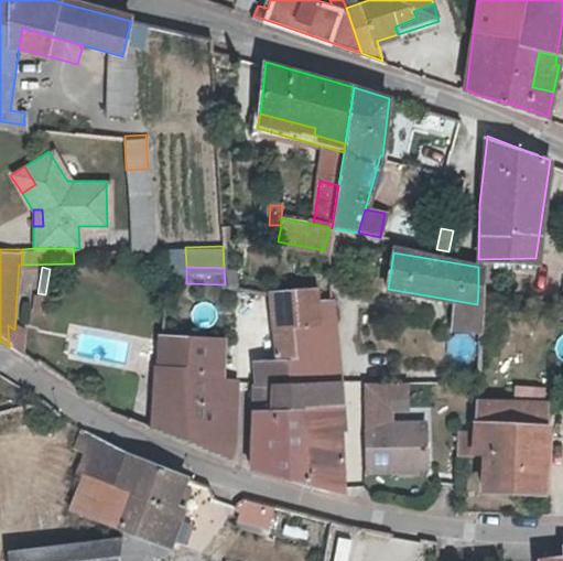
[(268,384),(296,381),(293,347),(292,337),(322,335),(320,320),(318,306),(317,291),(263,290),(268,308),(279,306),(282,326),(271,326),(278,357),(255,359),(255,385),(268,384)]
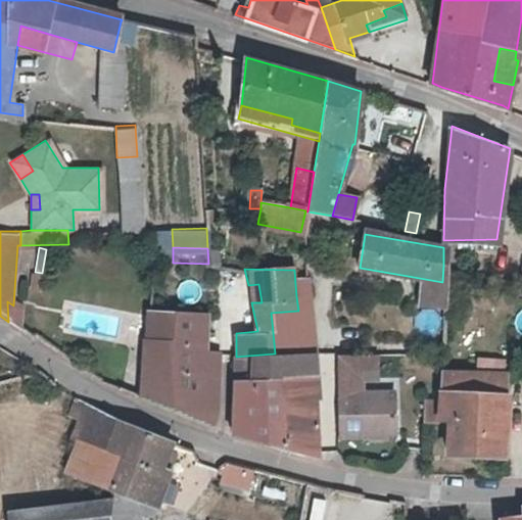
[(31,285),(41,287),(42,273),(35,272),(33,272),(31,285)]
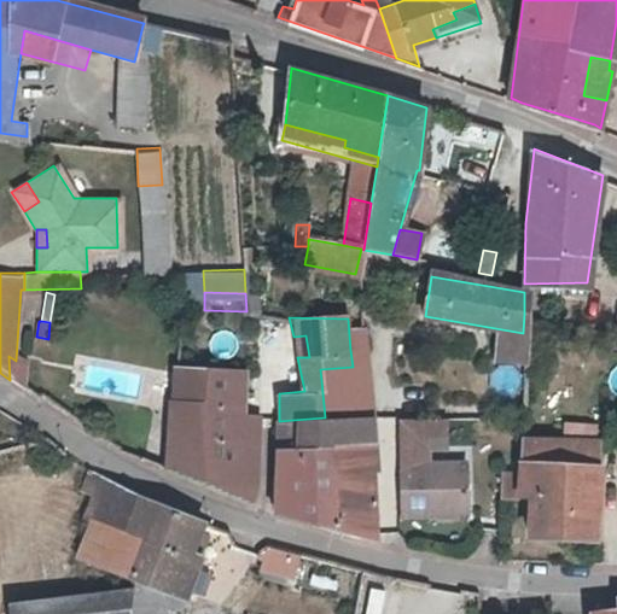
[(523,333),(475,325),(471,352),(523,362),(523,352),(523,333)]
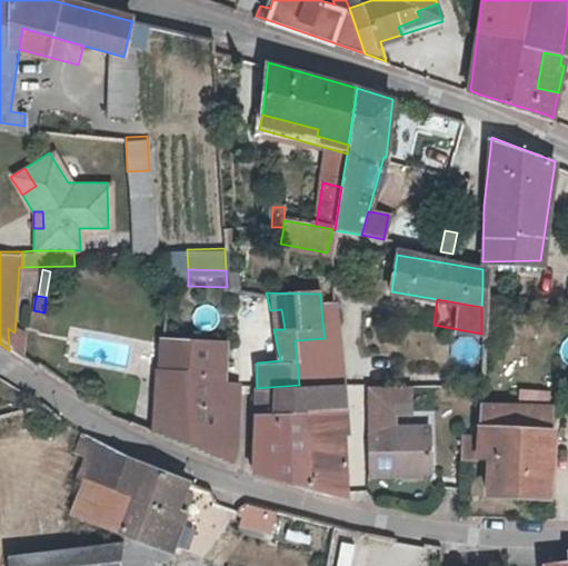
[(322,323),(325,338),(338,336),(335,308),(321,309),(322,323)]
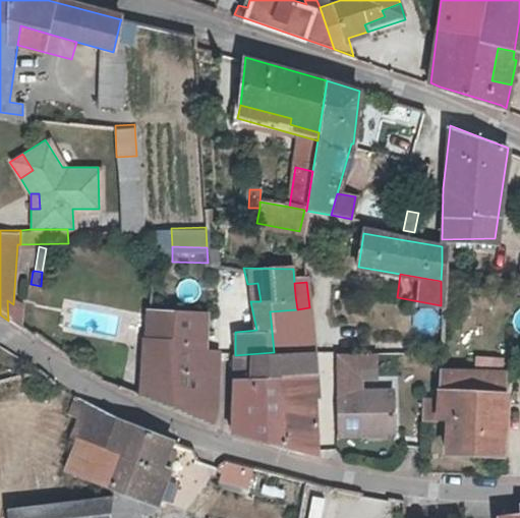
[(257,283),(247,284),(250,301),(261,301),(257,283)]
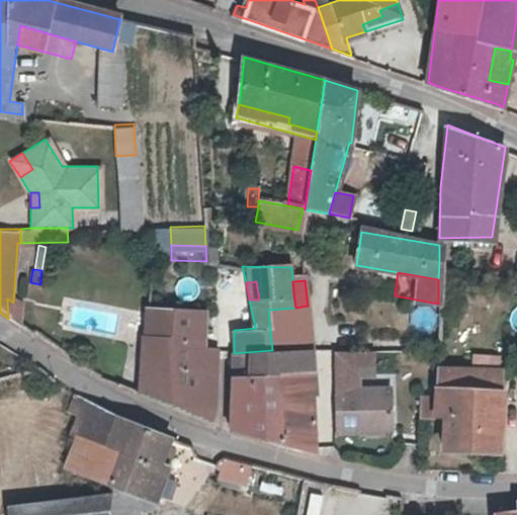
[(13,303),(7,298),(8,319),(20,327),(21,307),(13,303)]
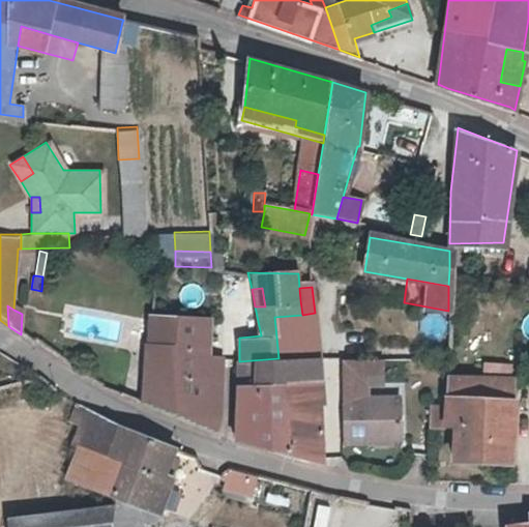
[(175,344),(176,315),(152,313),(150,342),(175,344)]
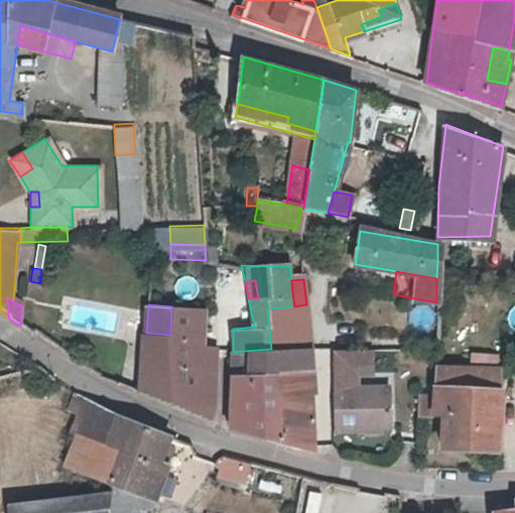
[(298,347),(310,346),(306,304),(294,306),(298,347)]
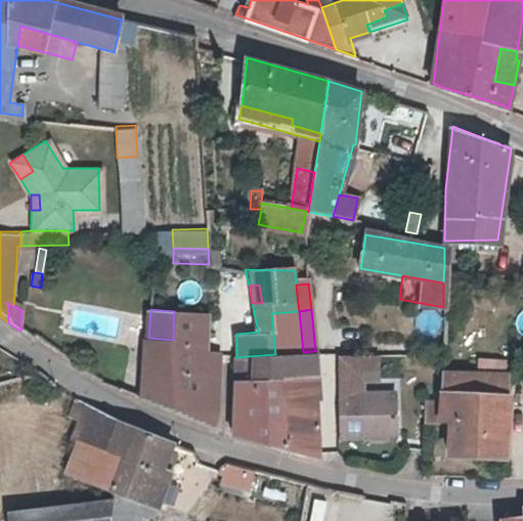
[(205,376),(204,359),(204,354),(204,313),(174,311),(173,340),(183,339),(182,374),(205,376)]
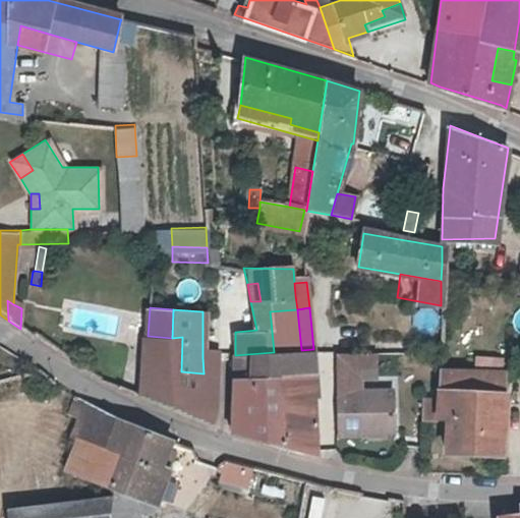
[(274,352),(301,350),(297,309),(270,311),(271,321),(274,352)]
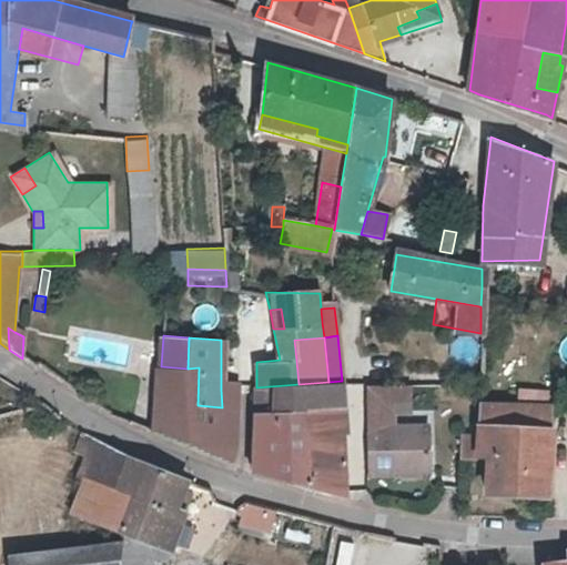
[(234,443),(235,409),(222,407),(198,405),(199,367),(188,369),(161,366),(157,365),(153,402),(157,403),(155,432),(181,443),(206,454),(206,433),(222,434),(223,440),(234,443)]
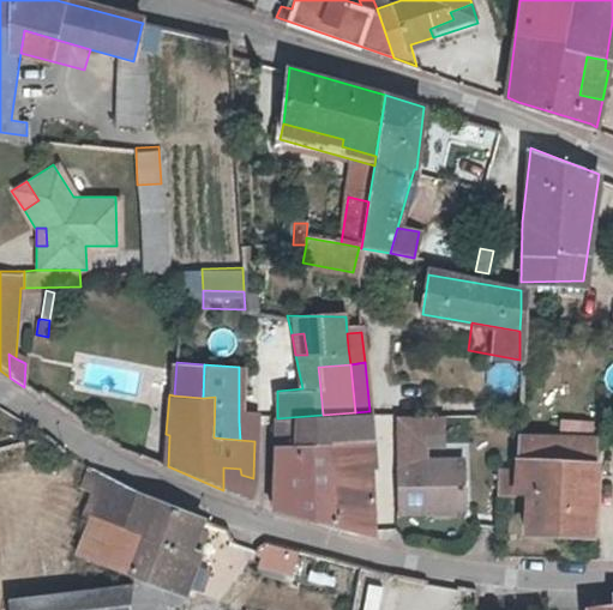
[(359,436),(371,435),(370,411),(355,412),(323,415),(292,417),(293,442),(332,440),(332,467),(360,467),(359,436)]
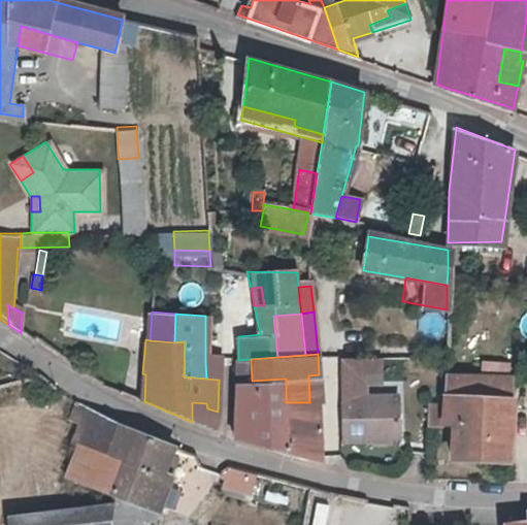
[(362,380),(362,355),(340,354),(336,354),(339,439),(397,437),(395,392),(377,393),(362,393),(362,380)]
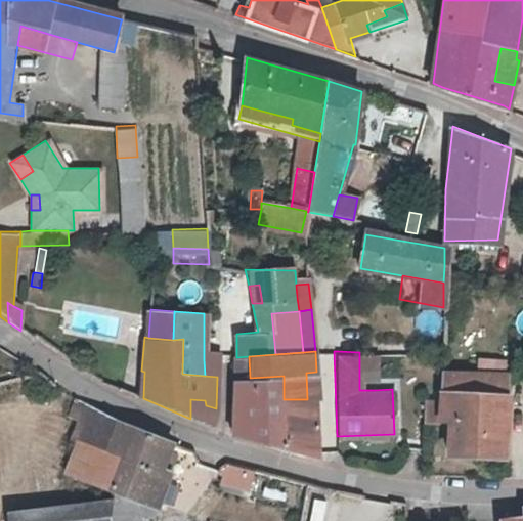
[(375,353),(359,352),(359,377),(375,377),(375,353)]
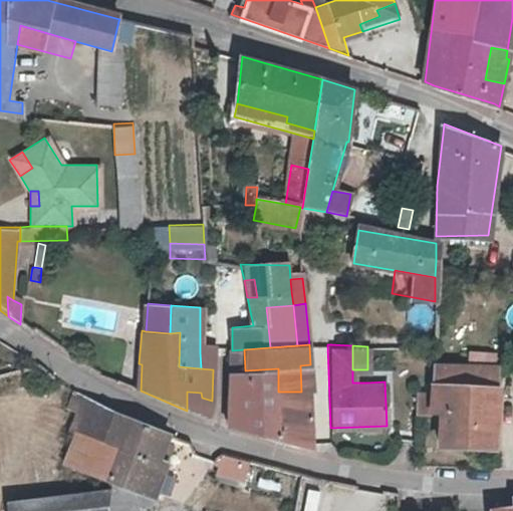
[(279,441),(278,392),(278,368),(245,370),(244,349),(232,350),(229,350),(227,426),(251,433),(279,441)]
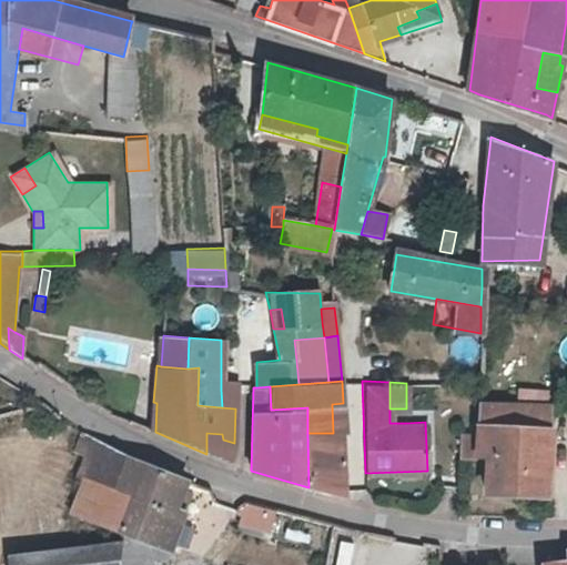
[(343,433),(343,403),(332,404),(333,433),(340,432),(343,433)]
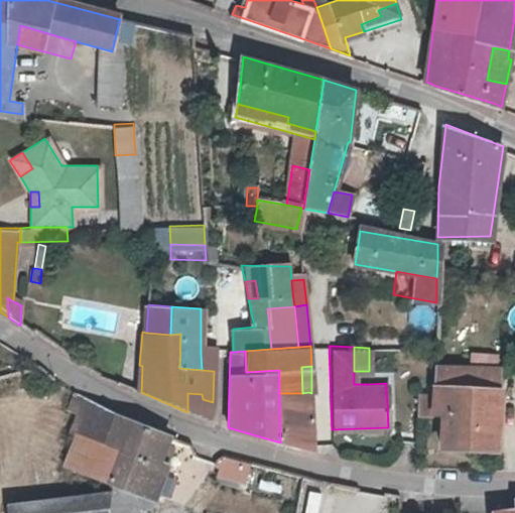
[(433,395),(432,418),(444,418),(439,446),(494,447),(496,399),(496,379),(495,370),(434,368),(433,383),(433,395)]
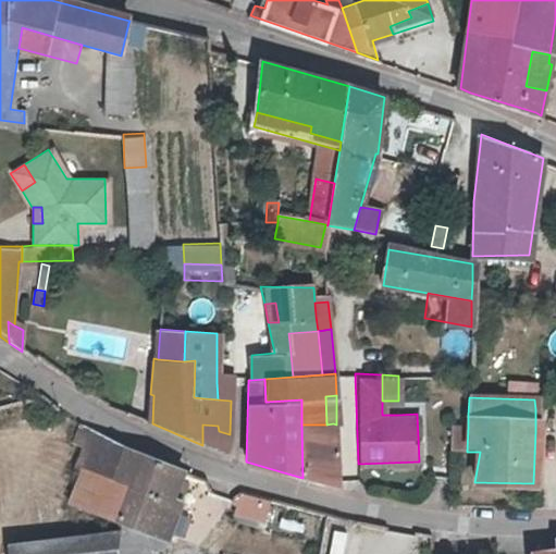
[(109,478),(125,445),(111,436),(98,429),(82,422),(72,442),(93,452),(70,502),(115,520),(130,489),(109,478)]
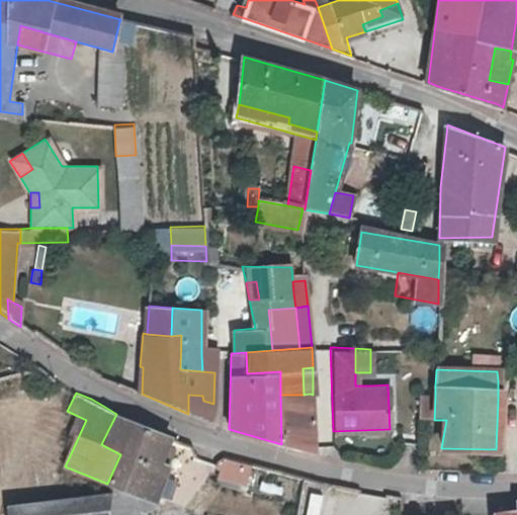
[(304,395),(280,395),(281,444),(313,450),(310,394),(304,395)]
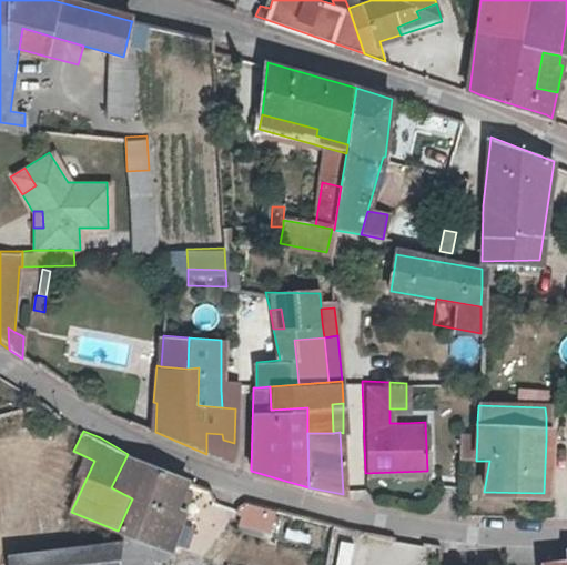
[(228,462),(234,443),(223,440),(222,434),(206,433),(206,454),(228,462)]
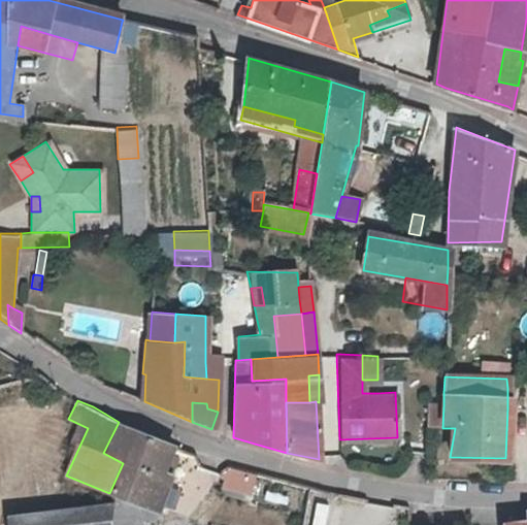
[(430,427),(442,428),(443,404),(430,404),(430,427)]
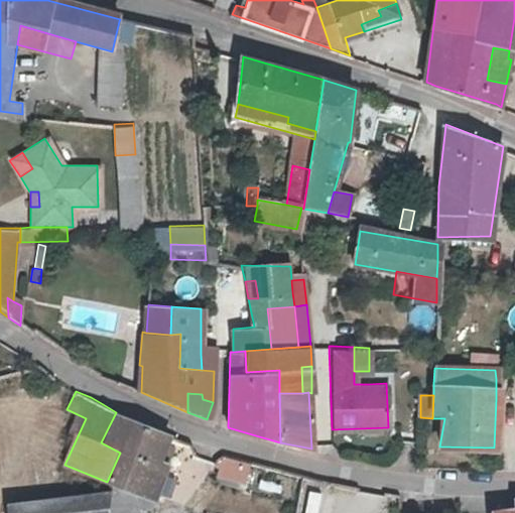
[(120,453),(107,482),(149,500),(178,436),(116,412),(101,442),(120,453)]
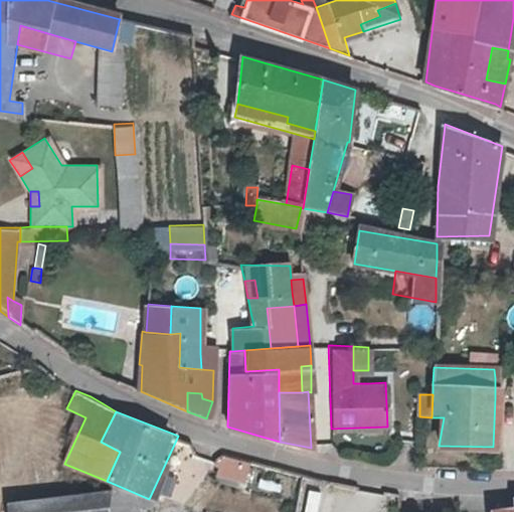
[(306,487),(301,511),(314,511),(318,488),(306,487)]
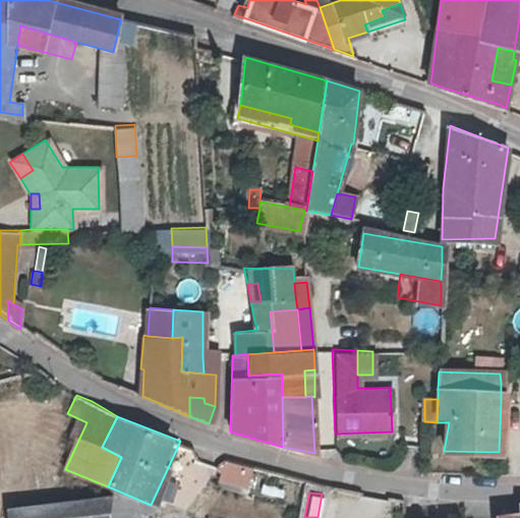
[(6,517),(106,517),(108,495),(6,512),(6,517)]
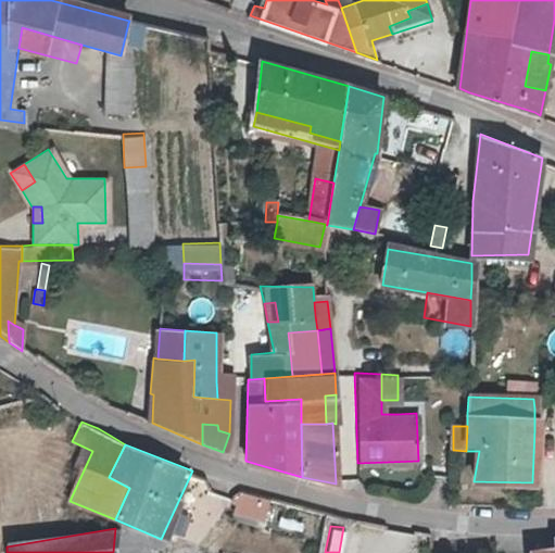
[(534,552),(554,552),(554,538),(541,539),(541,549),(534,550),(534,552)]
